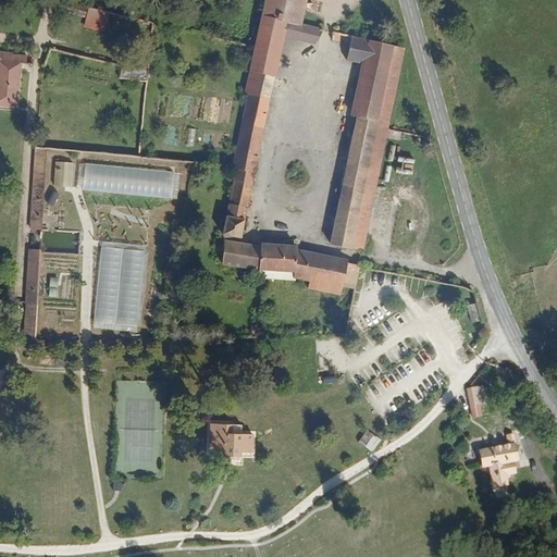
[(255,0),(251,15),(291,24),(295,0),(255,0)]
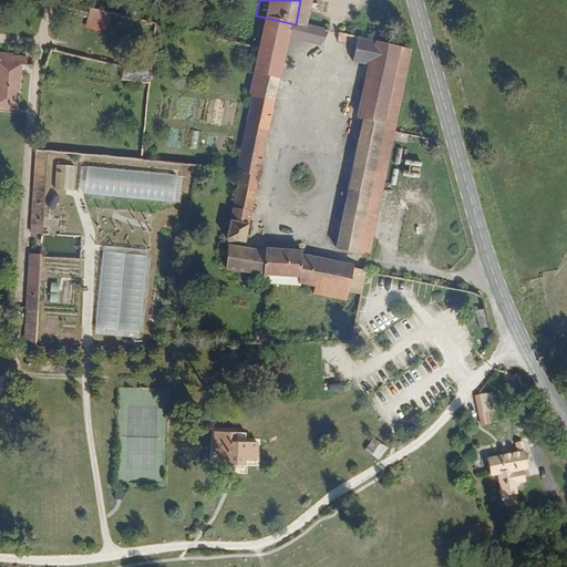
[(103,16),(51,2),(49,11),(75,17),(74,29),(99,34),(103,16)]
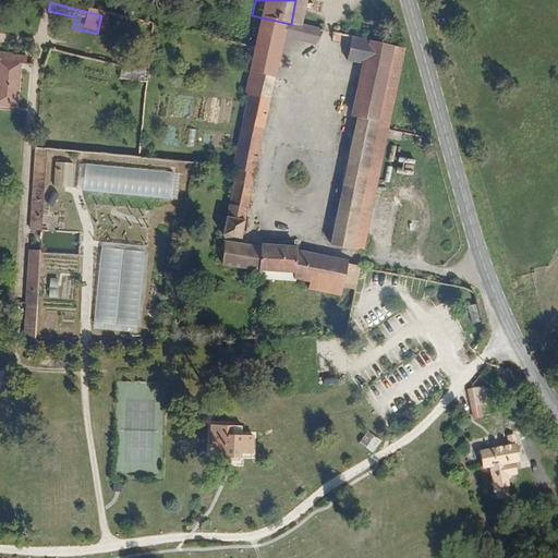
[(252,15),(235,94),(239,96),(222,168),(227,168),(211,233),(213,266),(249,271),(247,281),(253,281),(284,284),(286,281),(300,283),(299,292),(331,301),(331,298),(344,301),(350,268),(289,253),(289,249),(253,244),(252,250),(222,245),(223,239),(231,240),(276,33),(307,39),(310,28),(291,24),(252,15)]
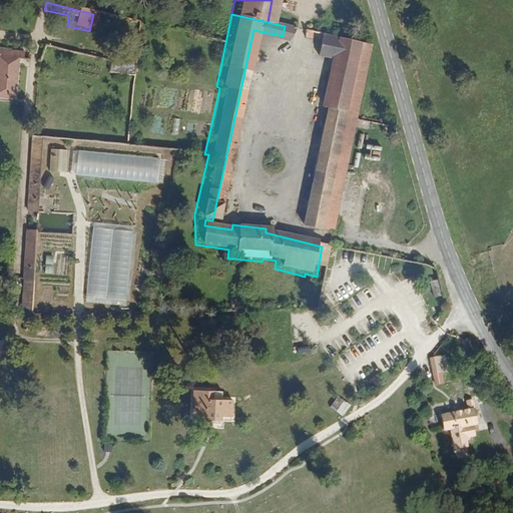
[(309,31),(299,29),(298,37),(307,39),(309,31)]
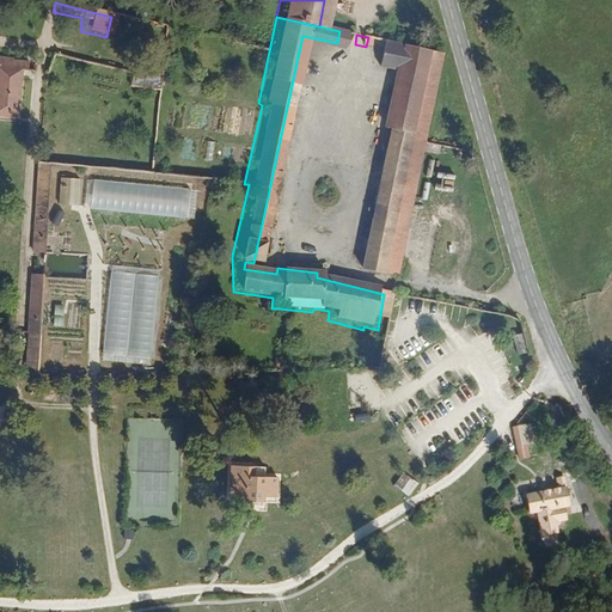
[(422,50),(375,40),(369,65),(387,71),(374,127),(380,128),(352,269),(387,276),(417,136),(422,138),(424,122),(408,117),(422,50)]
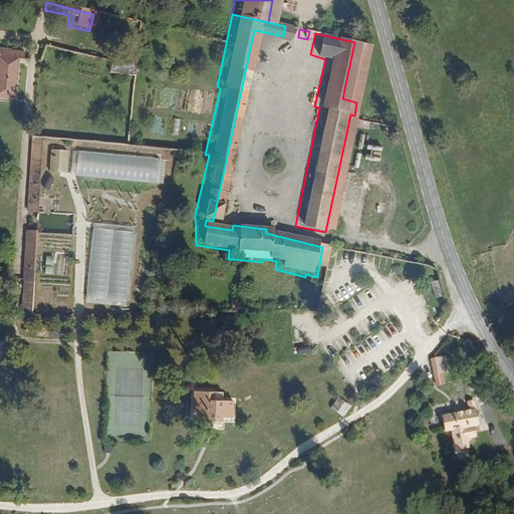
[(0,91),(9,92),(11,60),(11,51),(0,51),(0,91)]
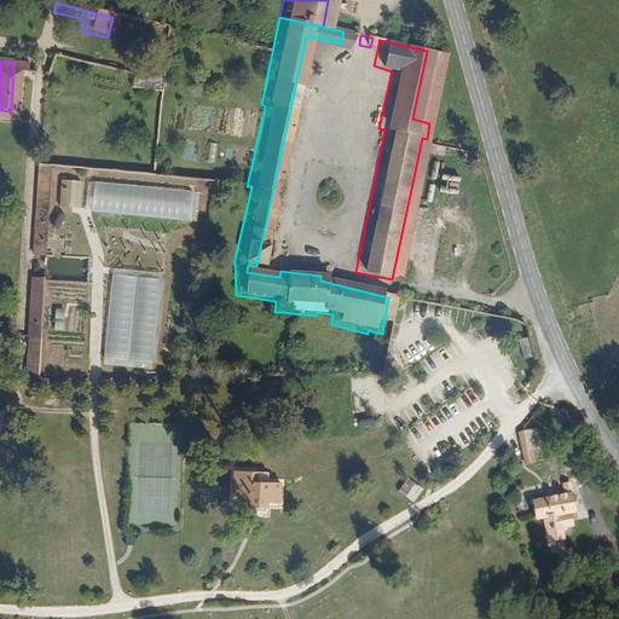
[(134,87),(163,88),(165,75),(134,74),(134,87)]
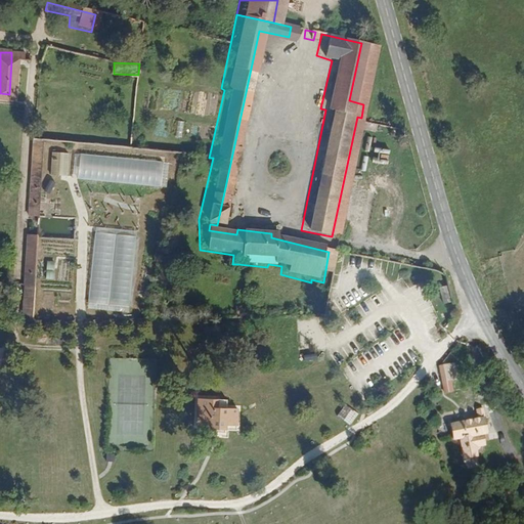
[(194,139),(198,123),(190,122),(188,138),(194,139)]
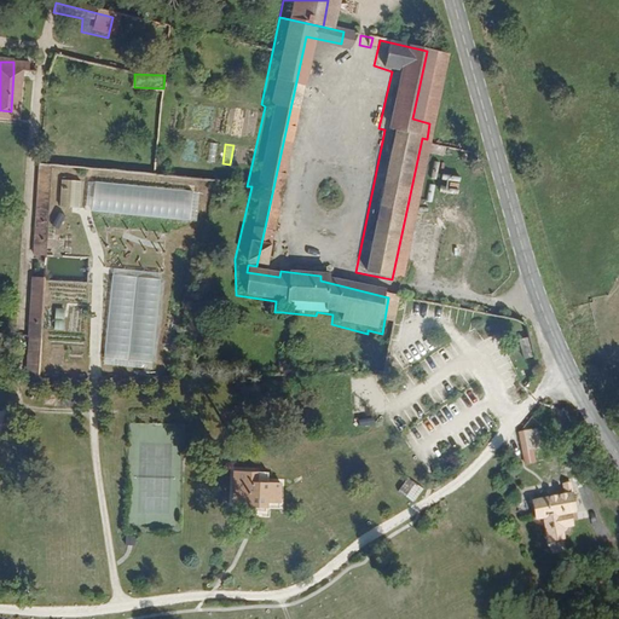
[(33,167),(18,342),(32,342),(33,330),(35,300),(38,284),(47,168),(33,167)]
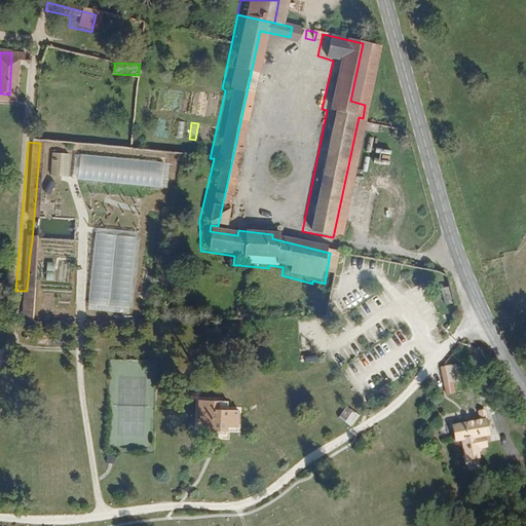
[(379,150),(378,163),(391,164),(391,150),(379,150)]
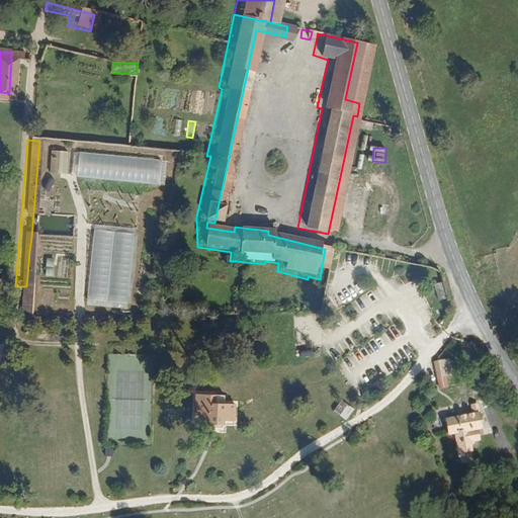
[(52,150),(51,173),(67,174),(69,151),(52,150)]
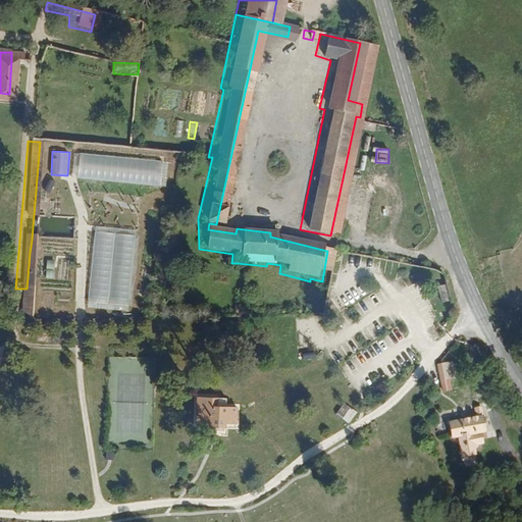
[(94,165),(71,163),(69,177),(93,180),(94,165)]
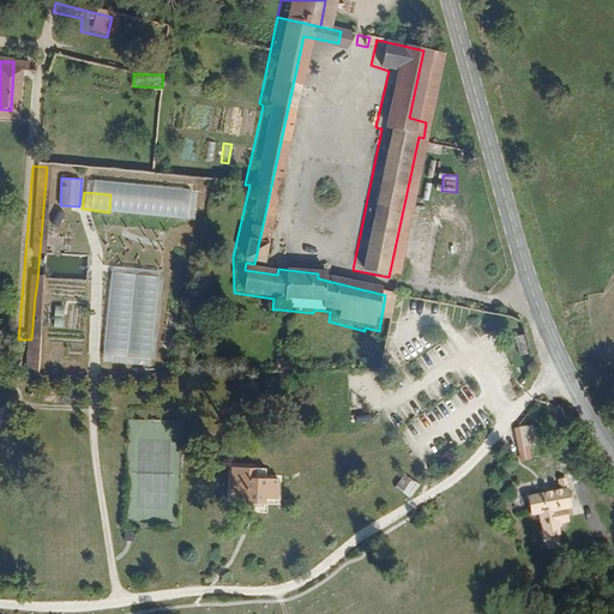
[(48,280),(88,280),(86,254),(48,256),(48,280)]
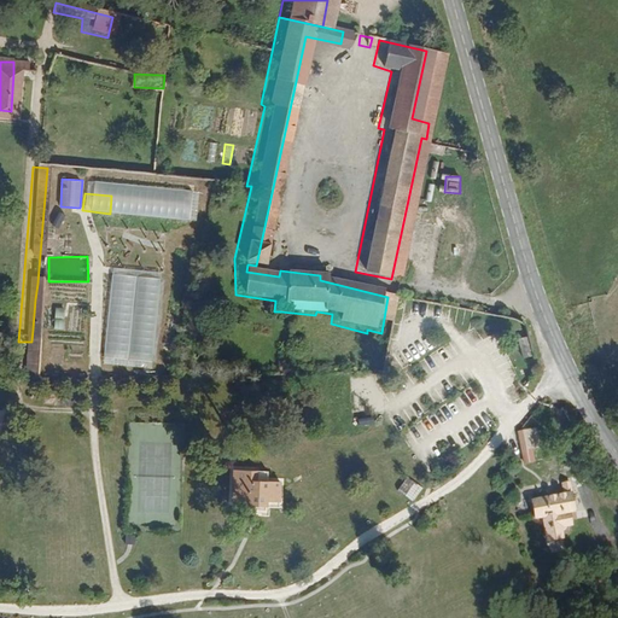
[(111,274),(106,359),(156,361),(161,278),(111,274)]
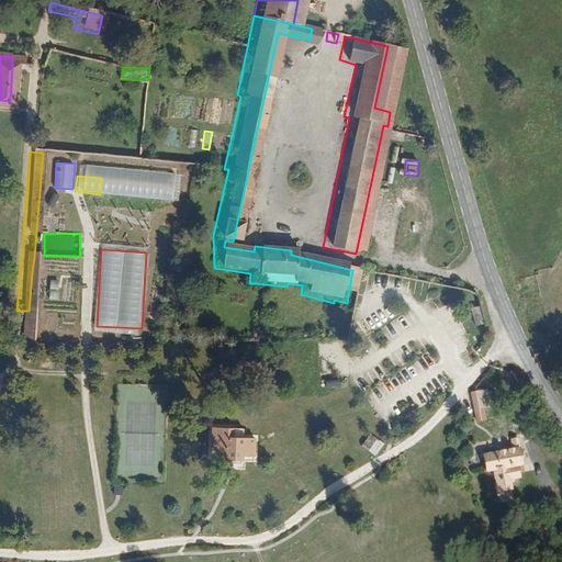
[(34,258),(32,272),(66,274),(67,261),(34,258)]
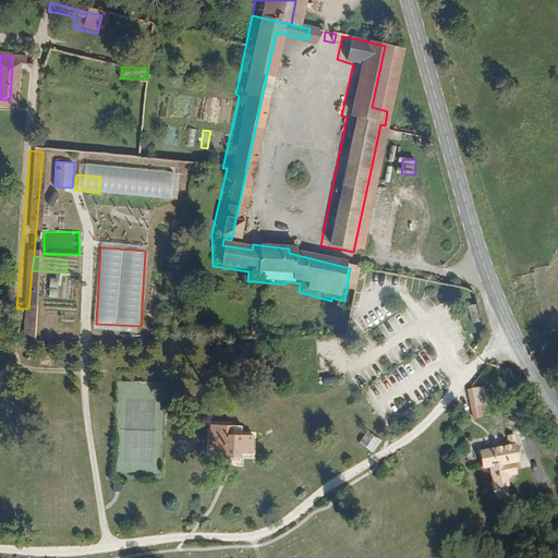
[(50,277),(49,298),(58,298),(59,277),(50,277)]
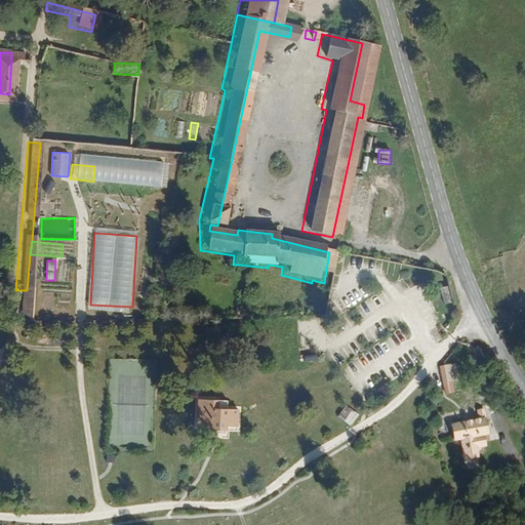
[(28,280),(27,290),(27,293),(58,296),(59,283),(28,280)]
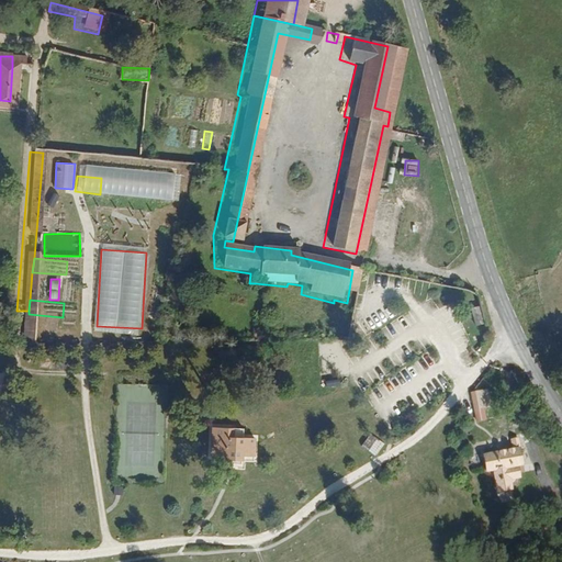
[(480,306),(471,308),(475,325),(485,323),(480,306)]
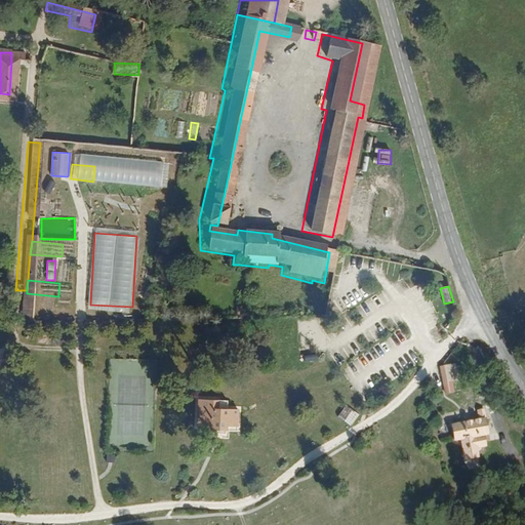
[(15,290),(13,326),(25,324),(27,293),(27,290),(15,290)]
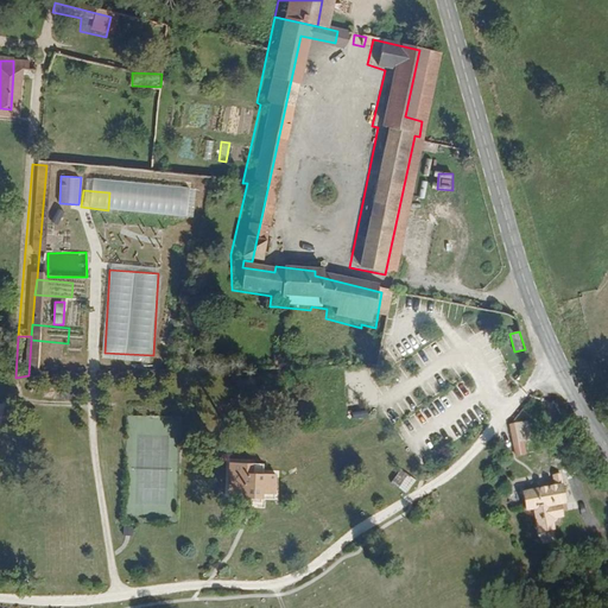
[(512,366),(521,363),(519,354),(510,355),(512,366)]
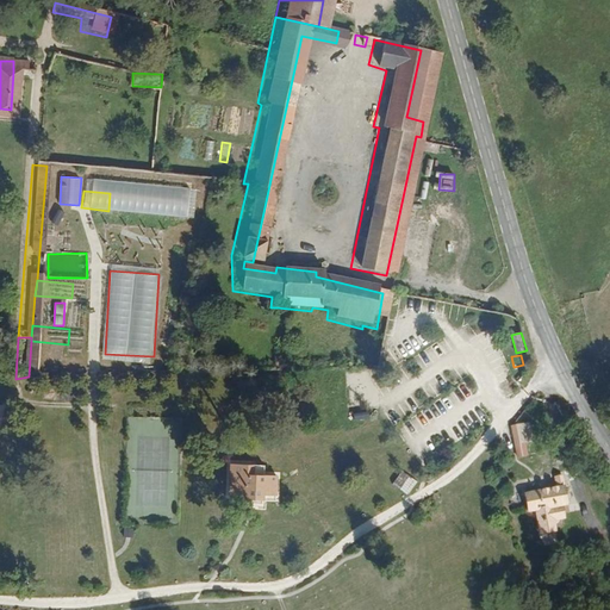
[(508,464),(517,462),(526,462),(523,441),(505,444),(508,464)]
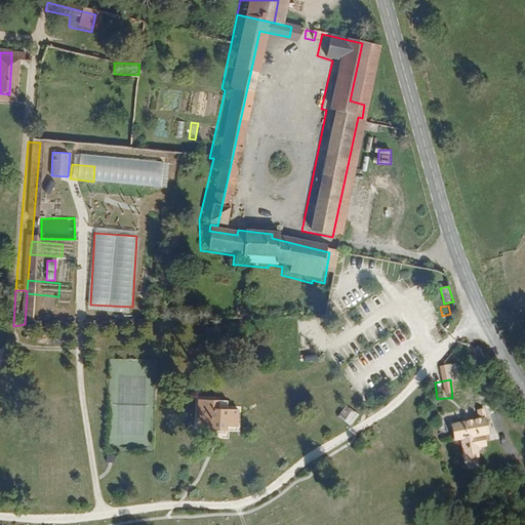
[(445,409),(445,398),(437,399),(437,410),(445,409)]
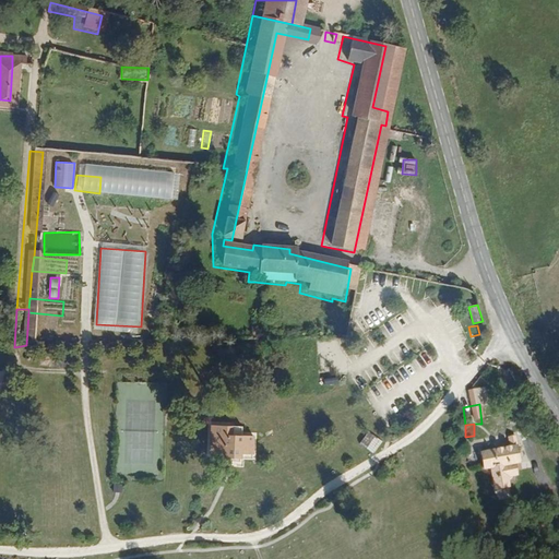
[(222,439),(222,429),(201,428),(200,456),(215,456),(215,462),(230,463),(230,458),(242,459),(244,439),(233,439),(222,439)]
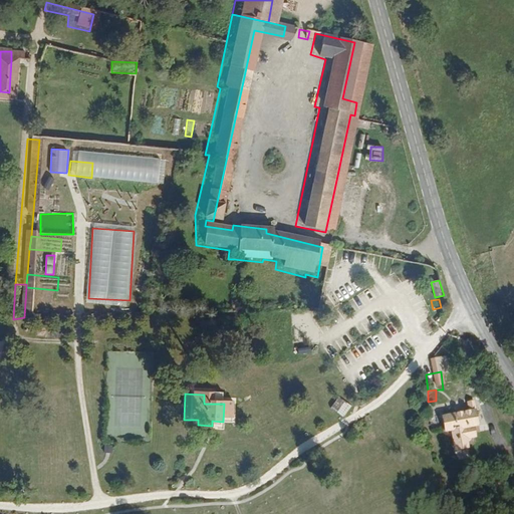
[(214,395),(204,395),(204,404),(214,404),(214,395)]
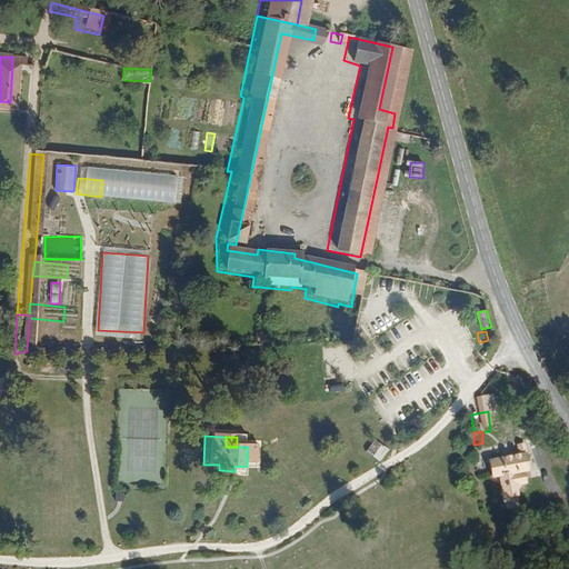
[(367,452),(380,461),(389,449),(376,439),(367,452)]
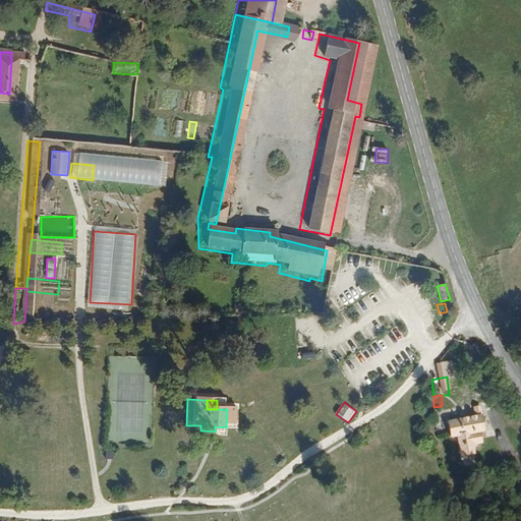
[(473,433),(480,432),(474,407),(470,408),(471,420),(458,422),(457,415),(454,413),(432,415),(433,431),(443,430),(444,440),(451,439),(454,460),(468,459),(466,444),(475,443),(473,433)]
